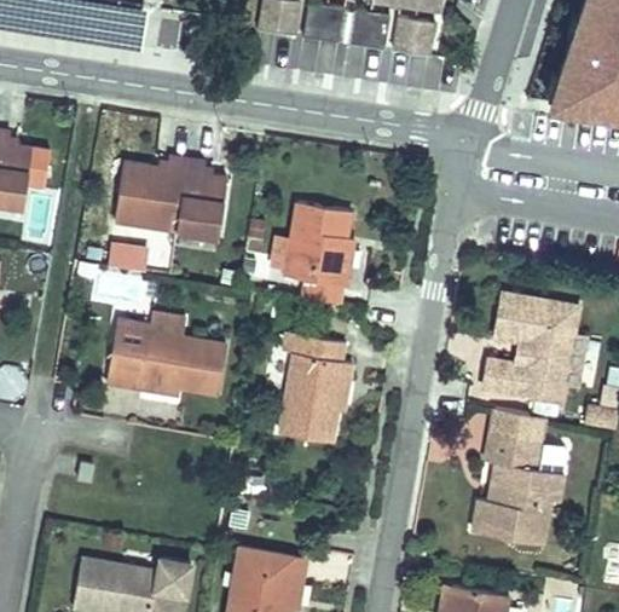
[(275,0),(264,0),(259,32),(295,38),(301,4),(282,1),(275,0)]
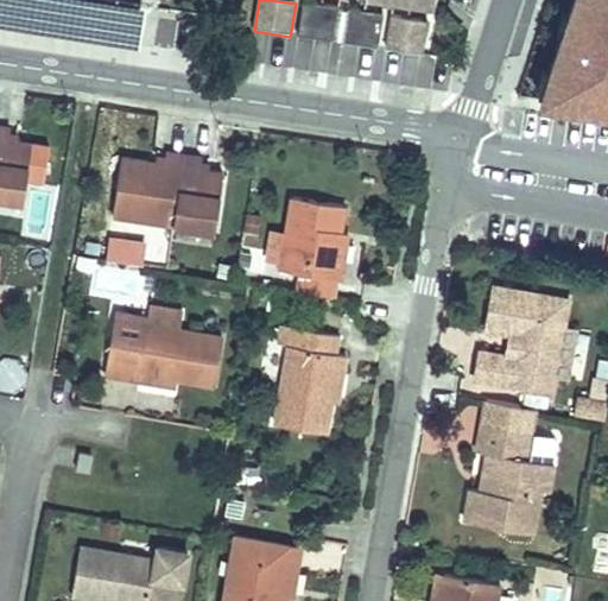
[(607,0),(576,0),(569,20),(576,23),(570,40),(563,38),(550,77),(559,81),(555,92),(555,105),(607,112),(607,0)]
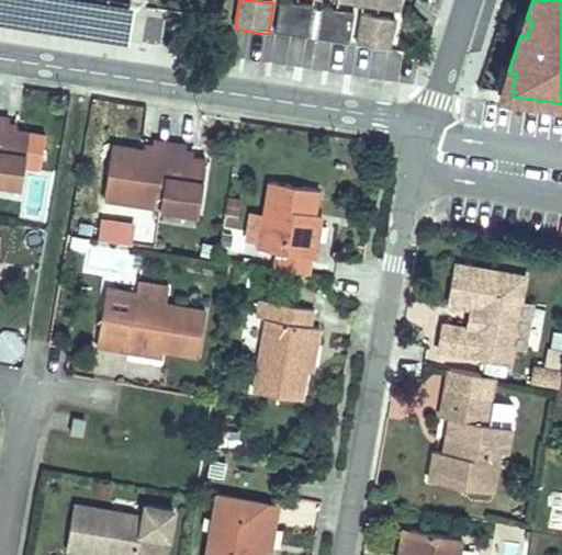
[(280,6),(276,35),(308,41),(314,10),(298,8),(280,6)]
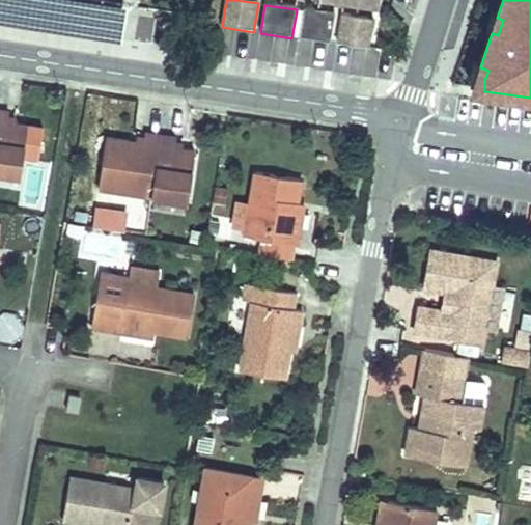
[(304,10),(299,39),(330,45),(335,16),(317,12),(304,10)]
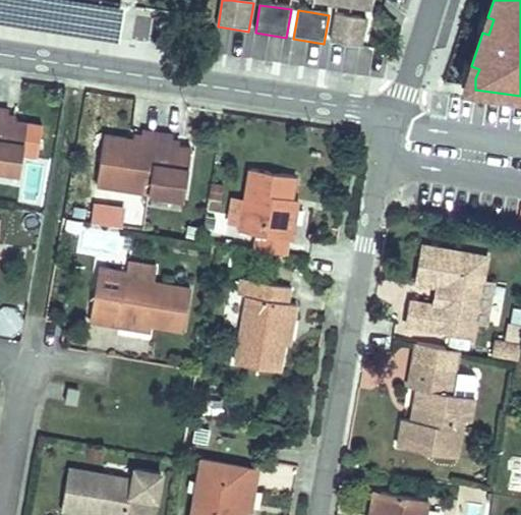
[(336,16),(331,45),(361,50),(366,21),(350,18),(336,16)]
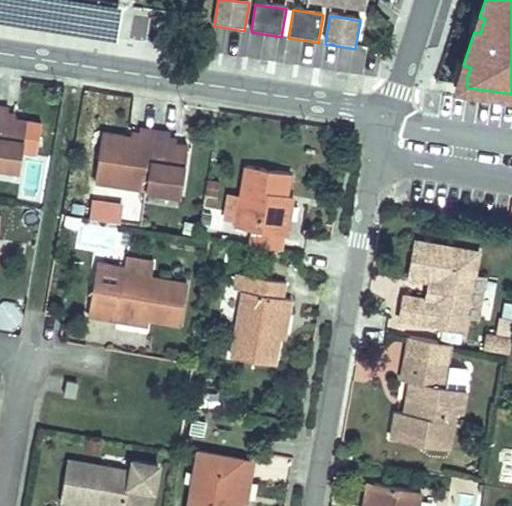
[(480,34),(485,19),(479,17),(474,32),(480,34)]
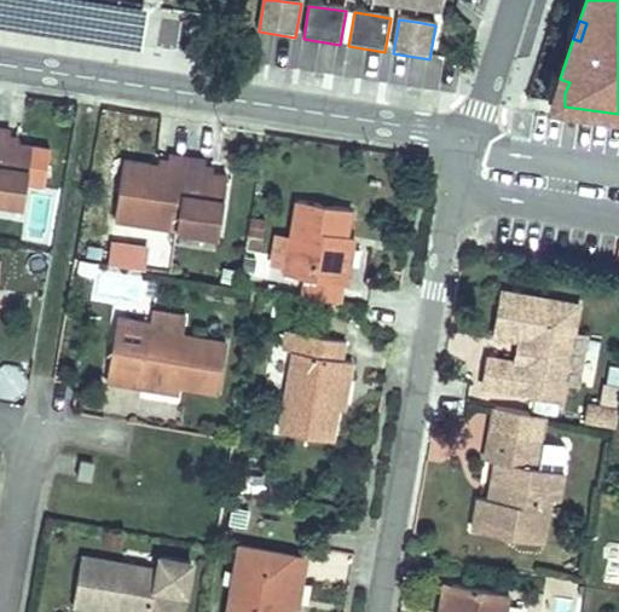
[(550,104),(565,107),(565,93),(570,82),(560,79),(550,104)]
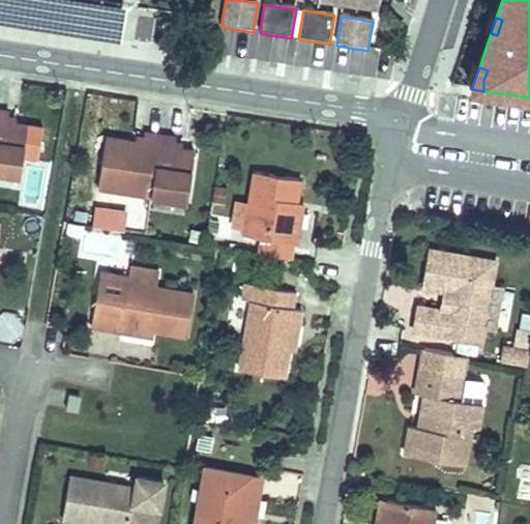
[(0,173),(9,175),(17,127),(4,125),(0,124),(0,173)]
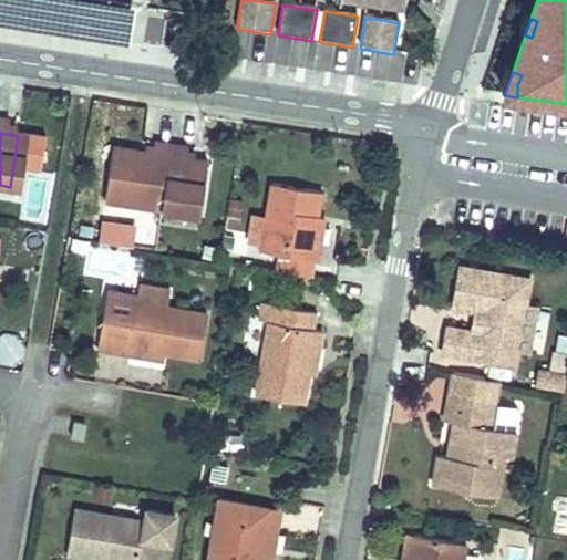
[(152,156),(145,155),(98,148),(90,200),(160,210),(199,217),(207,165),(193,163),(185,161),(186,155),(186,151),(153,146),(153,151),(152,156)]
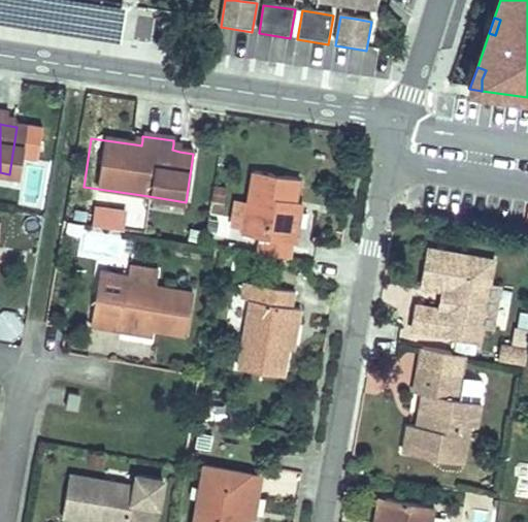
[(257,235),(255,251),(287,257),(290,240),(294,240),(298,209),(299,208),(294,207),(295,200),(299,176),(252,169),(242,233),(257,235)]
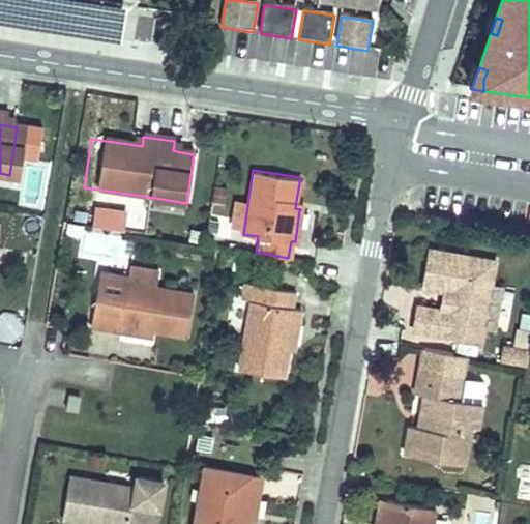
[(256,244),(256,240),(241,238),(245,207),(235,206),(230,241),(256,244)]
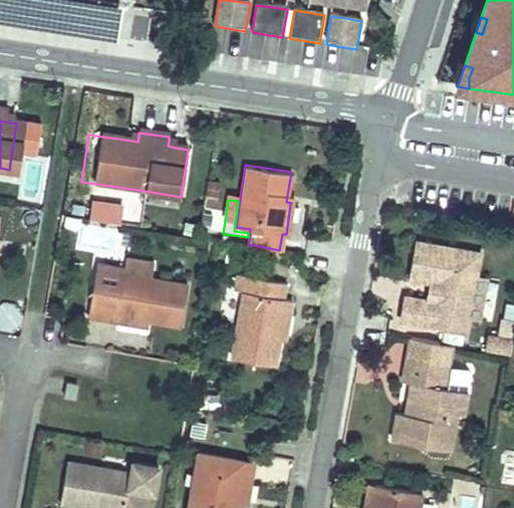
[(485,254),(421,243),(415,280),(435,283),(432,300),(409,296),(404,321),(471,333),(474,320),(485,322),(492,280),(481,278),(485,254)]
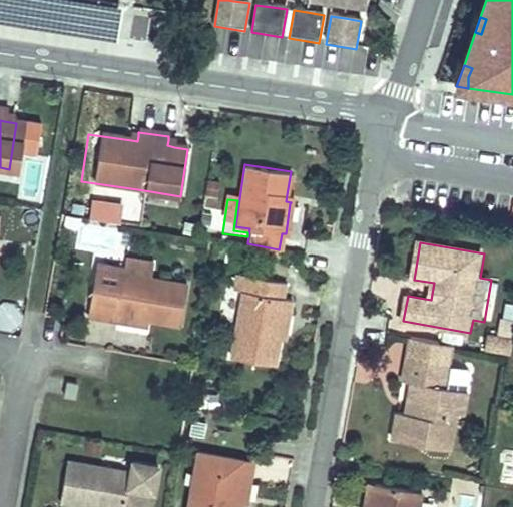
[(129,270),(128,275),(155,279),(157,263),(131,259),(129,270)]
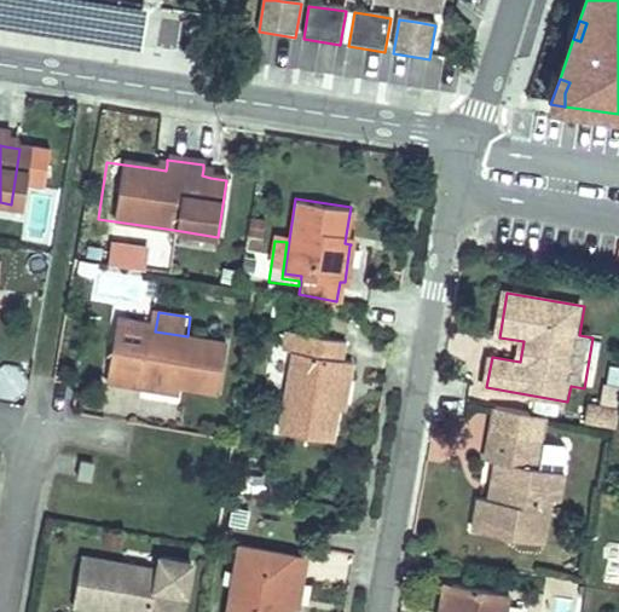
[(110,382),(145,388),(146,380),(183,386),(220,392),(229,344),(187,336),(155,332),(156,325),(121,319),(110,382)]
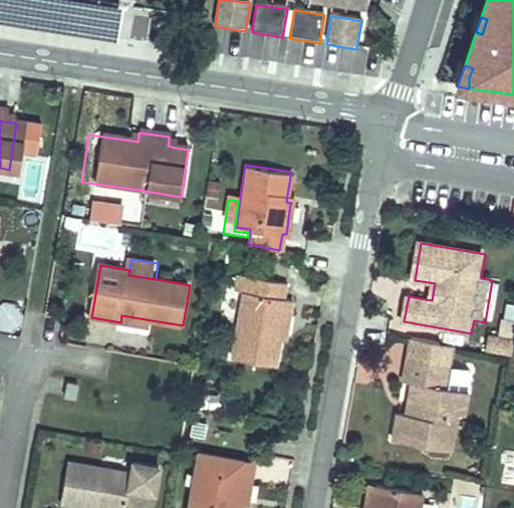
[(273,364),(278,333),(282,312),(289,313),(291,299),(282,297),(284,281),(245,273),(242,291),(230,356),(273,364)]
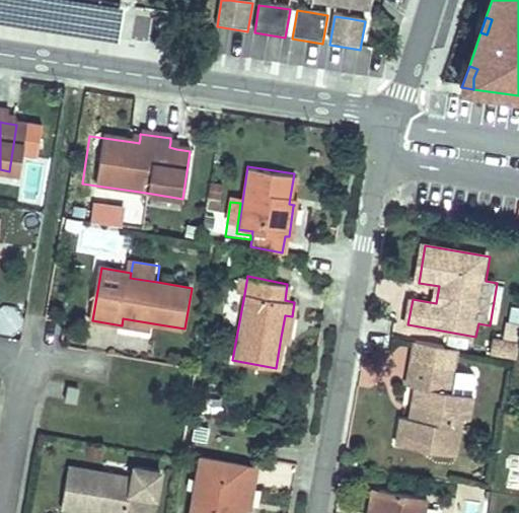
[(285,315),(281,337),(288,338),(292,316),(285,315)]
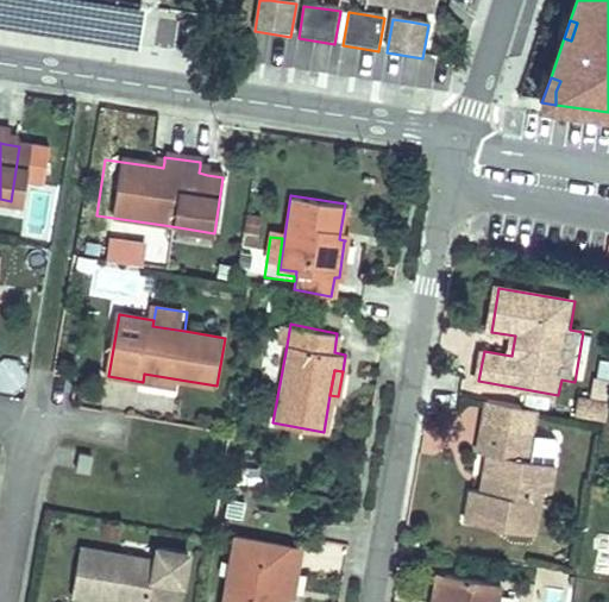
[(144,374),(143,382),(177,388),(180,380),(144,374)]
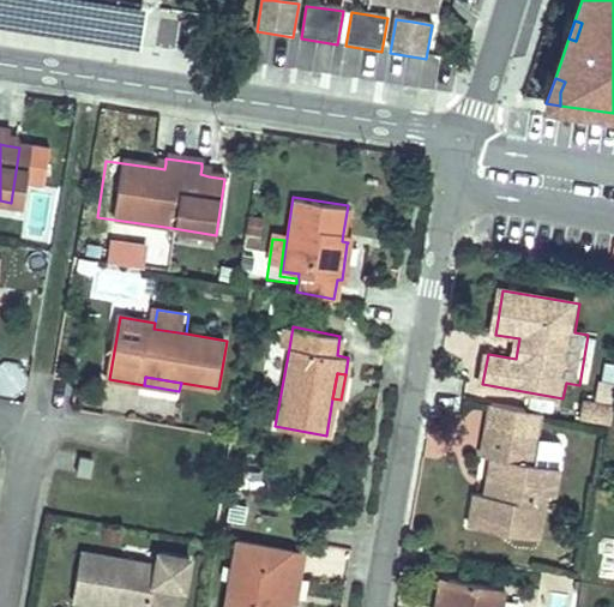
[(554,499),(564,449),(560,444),(537,439),(539,438),(523,436),(527,410),(495,404),(485,460),(494,462),(504,463),(497,500),(488,498),(477,497),(471,529),(540,541),(548,498),(554,499)]
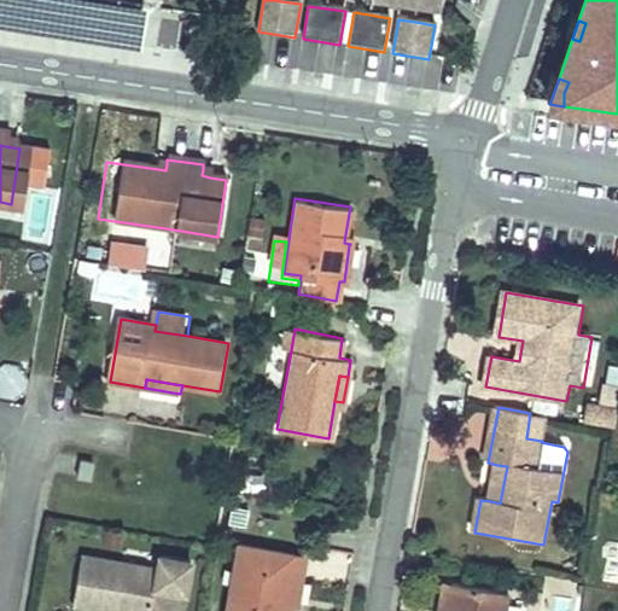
[(617,429),(617,409),(610,409),(596,407),(593,424),(617,429)]
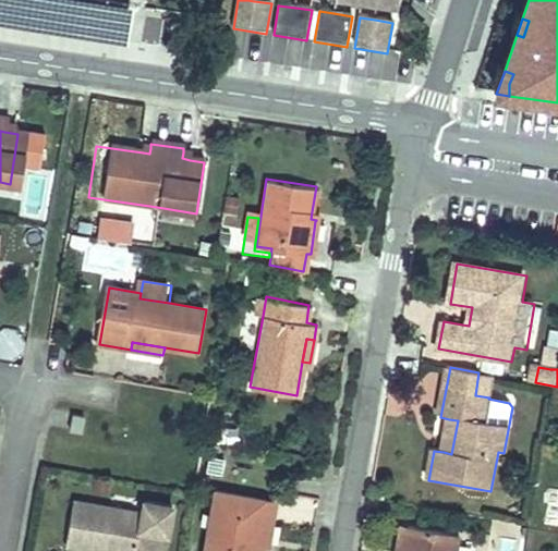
[(489,398),(493,375),(478,372),(475,395),(489,398)]
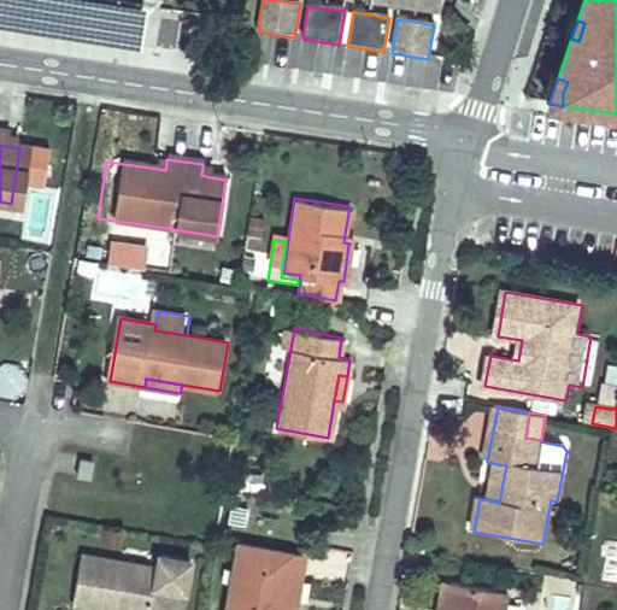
[(86,457),(82,474),(94,476),(98,459),(86,457)]
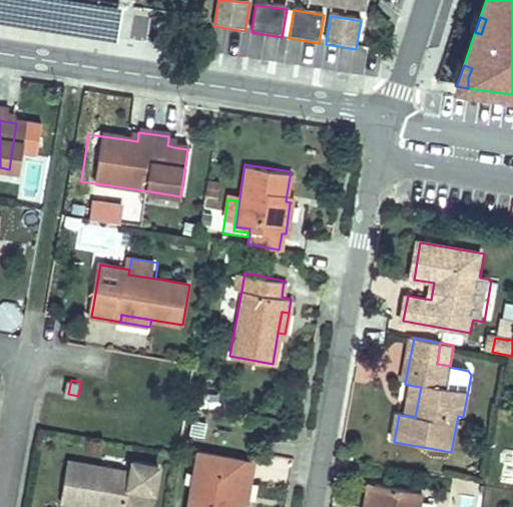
[(415,418),(421,387),(413,386),(408,416),(415,418)]
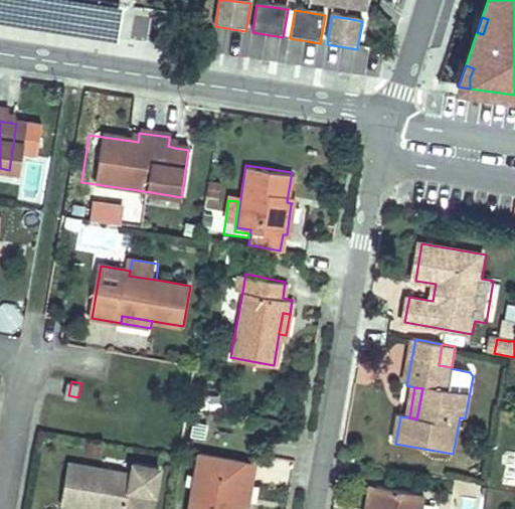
[(231,508),(234,497),(241,461),(197,453),(186,508),(231,508)]
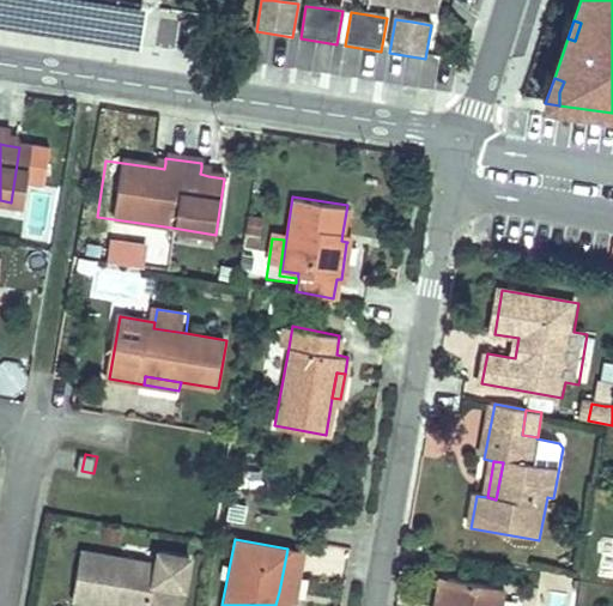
[(72,599),(102,605),(182,605),(184,591),(152,585),(157,562),(80,549),(72,599)]
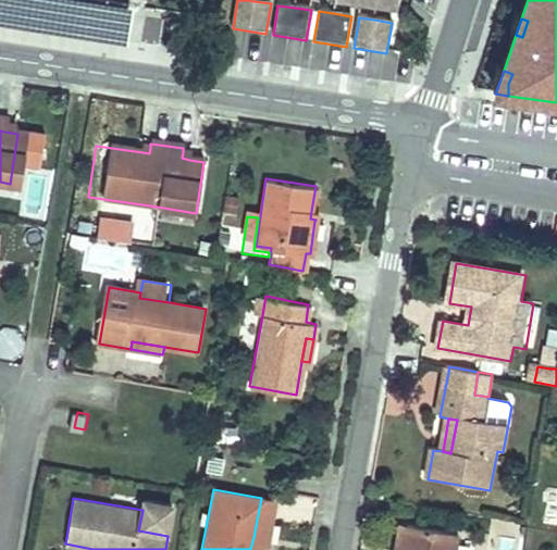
[(261,498),(254,537),(265,539),(273,500),(261,498)]
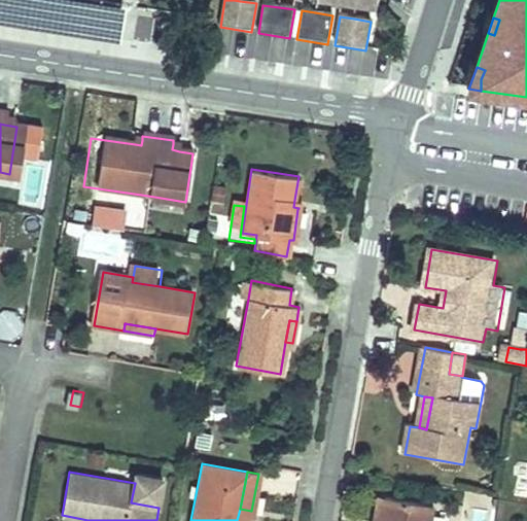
[(381,520),(386,498),(376,496),(371,520),(381,520)]
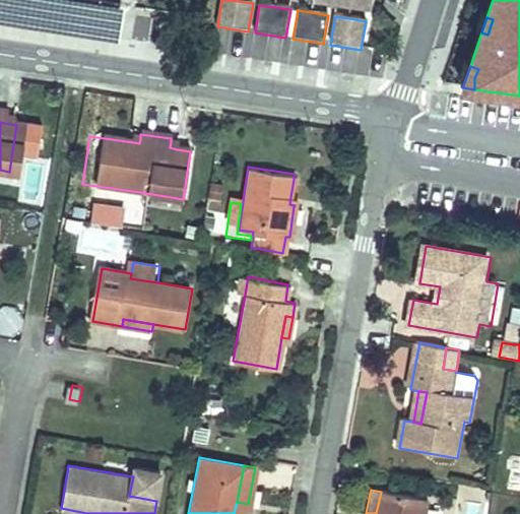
[(427,513),(430,501),(381,492),(376,513),(427,513)]
